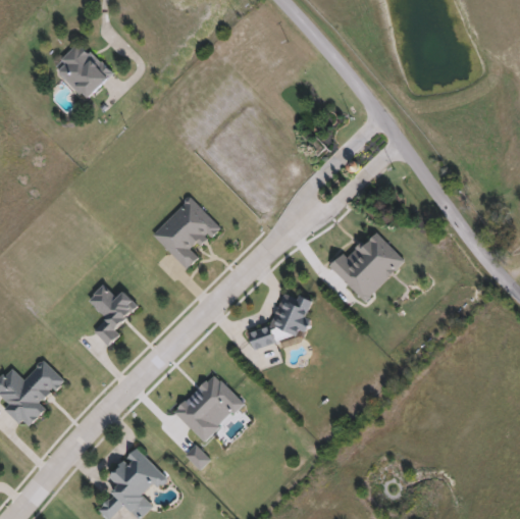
[(85,99),(54,68),(79,44),(109,73),(85,99)]
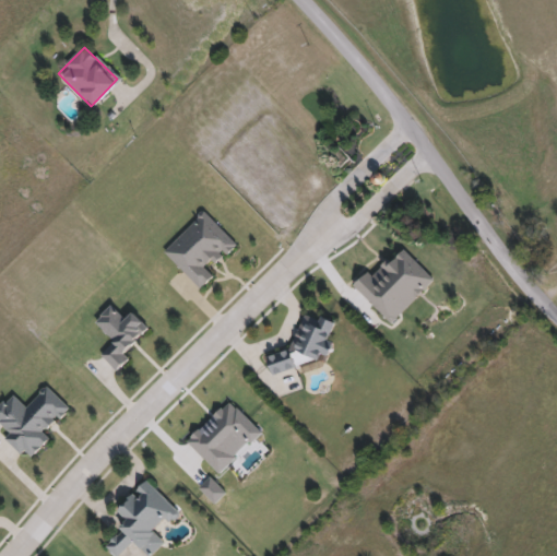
[(131,309),(147,330),(120,350),(128,358),(114,369),(101,353),(113,343),(94,318),(113,305),(121,317),(131,309)]
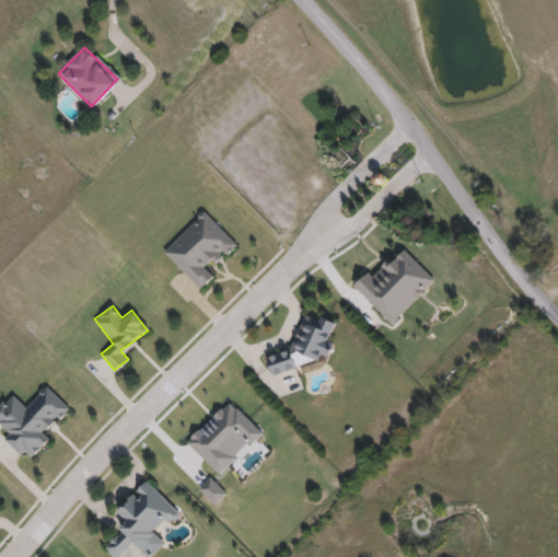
[(336,325),(320,360),(290,346),(305,311),(336,325)]
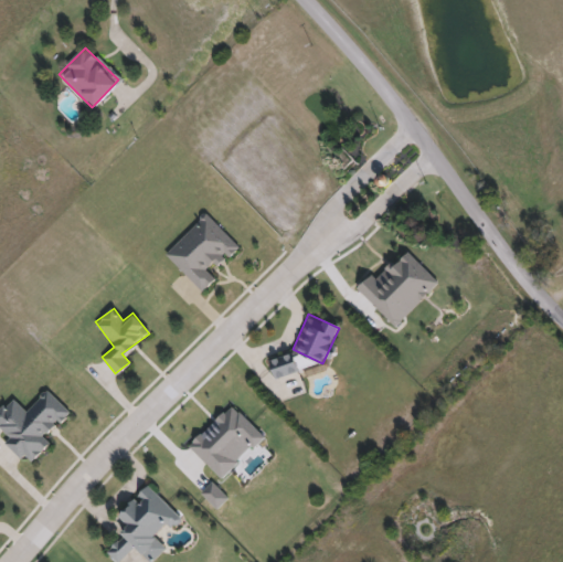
[(267,360),(290,352),(297,370),(273,378),(267,360)]
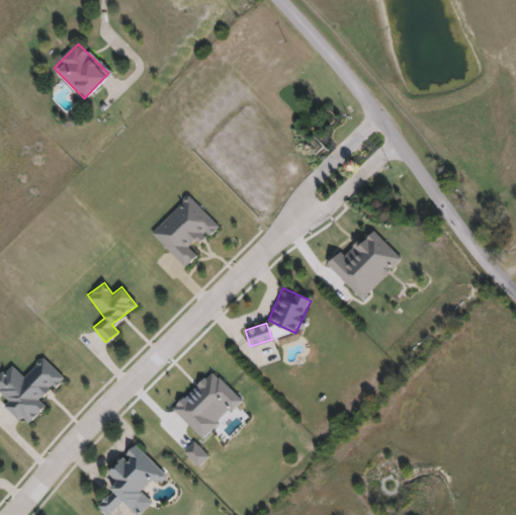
[(138,514),(123,500),(107,514),(94,502),(116,482),(106,470),(136,443),(165,476),(157,484),(152,479),(140,490),(151,502),(138,514)]
